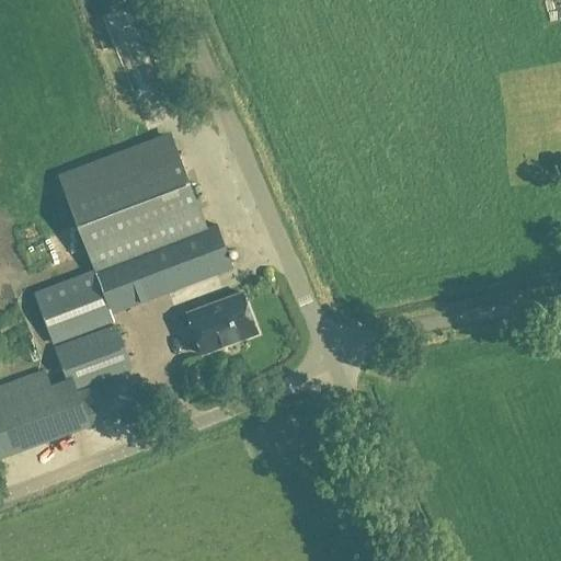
[(112,2),(96,4),(100,22),(114,20),(112,2)]
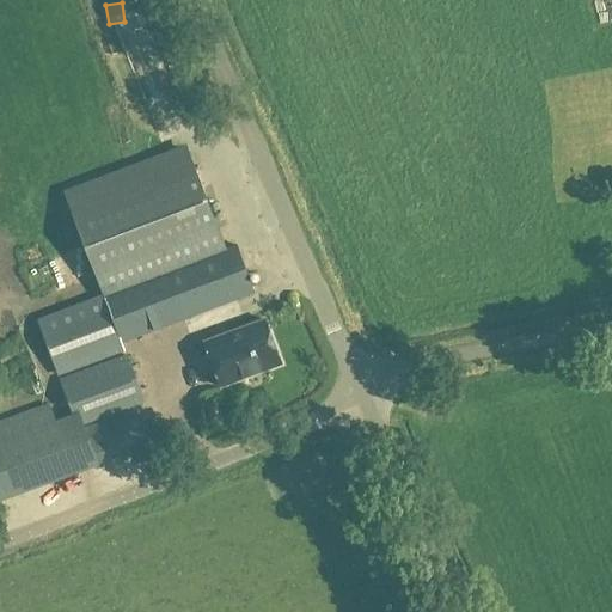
[(532,23),(539,36),(557,28),(550,13),(532,23)]
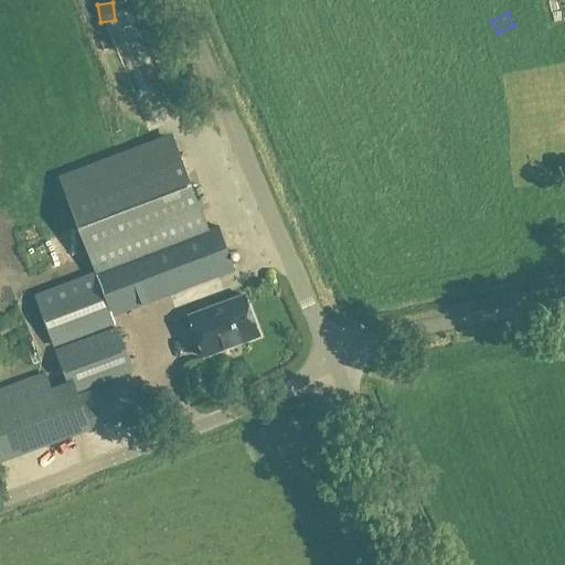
[(178,102),(172,105),(177,115),(183,112),(178,102)]
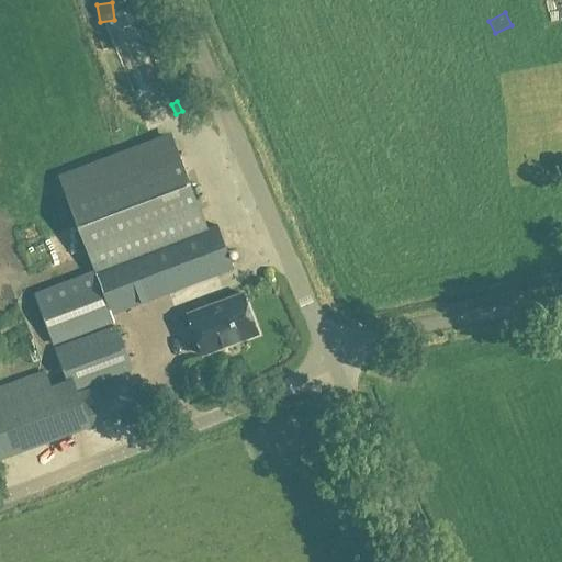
[(60,181),(69,204),(67,205),(93,272),(35,294),(54,345),(114,323),(111,316),(233,269),(217,226),(206,231),(171,138),(60,181)]
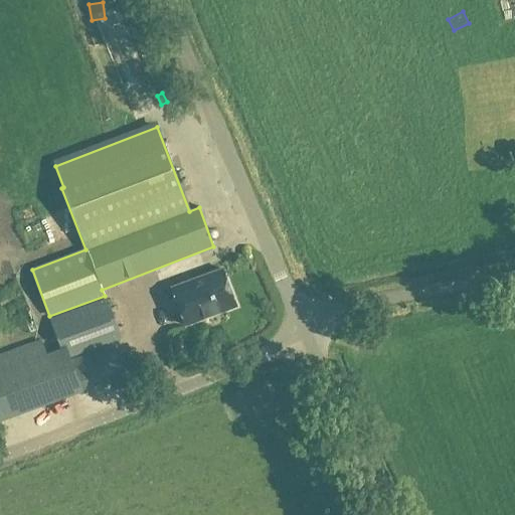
[(221,271),(170,291),(184,329),(236,309),(221,271)]
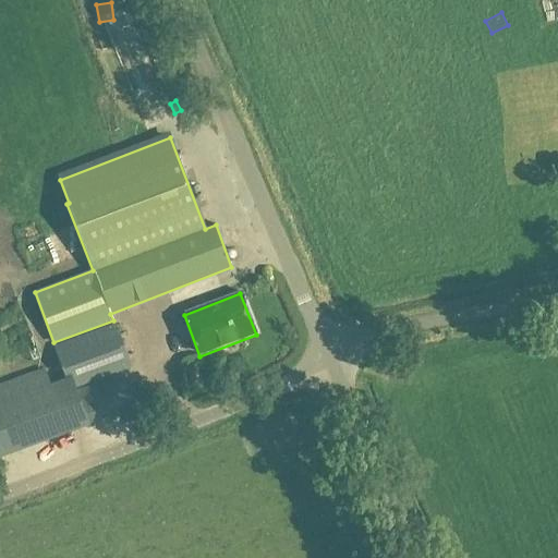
[(0,455),(140,405),(126,370),(130,367),(114,325),(56,347),(67,378),(50,384),(45,368),(0,385),(0,455)]
